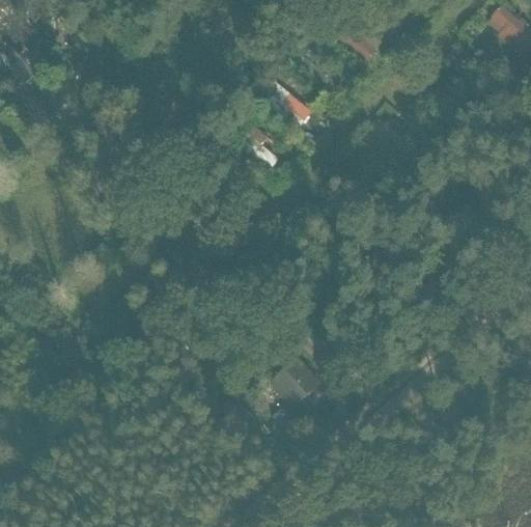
[(521,18),(519,20),(500,4),(490,16),(492,17),(486,22),(498,32),(496,35),(507,46),(505,48),(511,53),(515,49),(525,57),(530,50),(530,30),(525,25),(527,23),(521,18)]
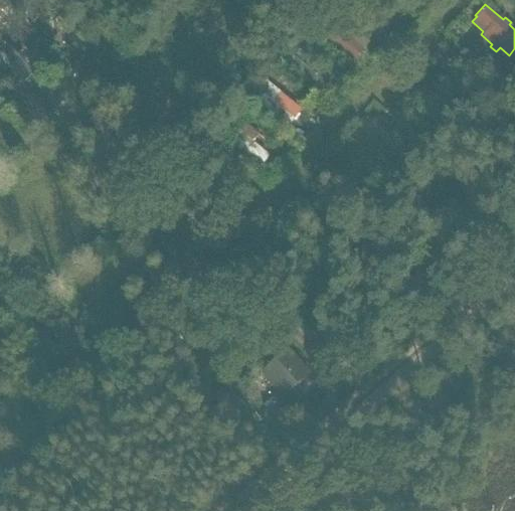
[(351,10),(343,11),(344,20),(352,19),(351,10)]
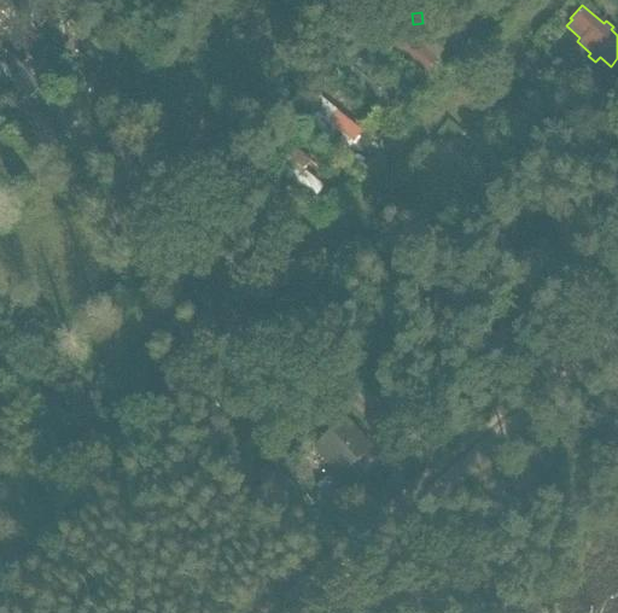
[(392,48),(427,68),(441,45),(406,25),(392,48)]
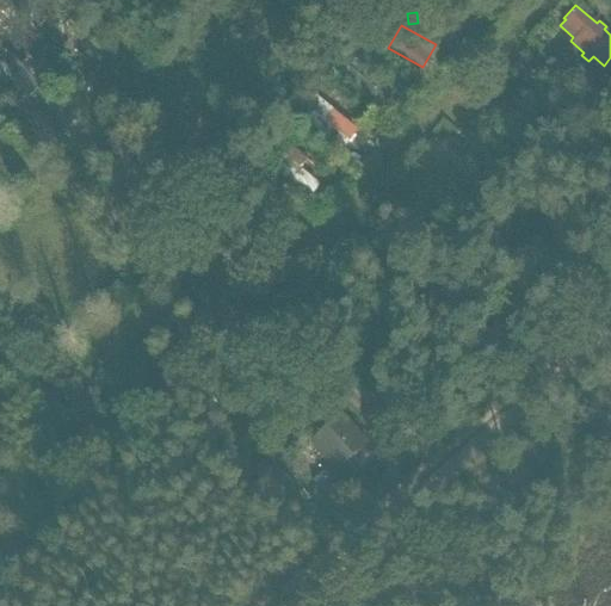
[(381,107),(396,86),(353,55),(338,75),(381,107)]
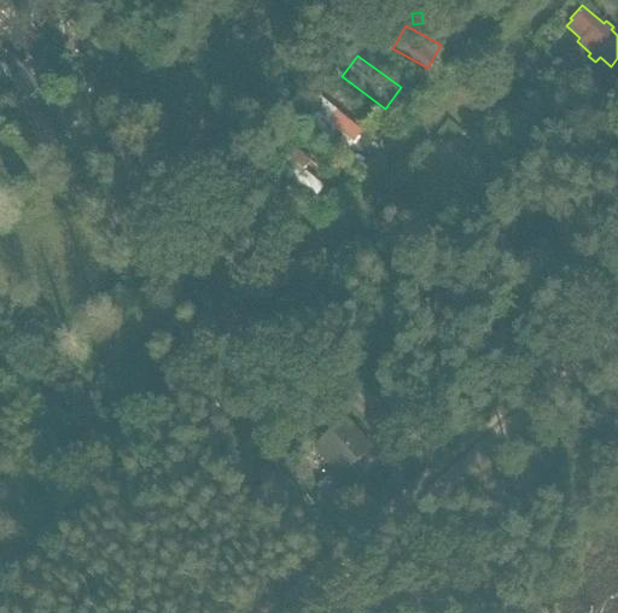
[(594,70),(587,79),(598,89),(606,80),(594,70)]
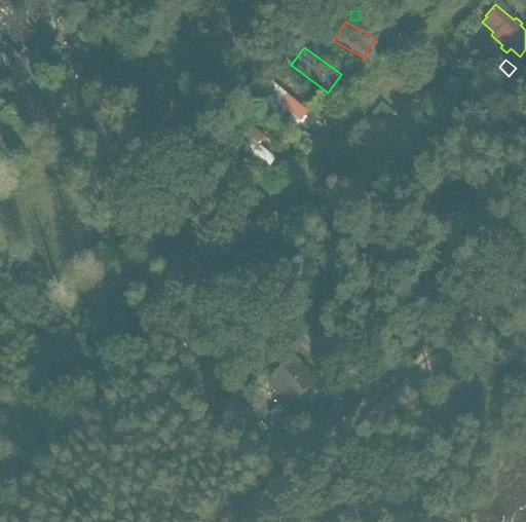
[(280,67),(274,75),(284,83),(290,74),(280,67)]
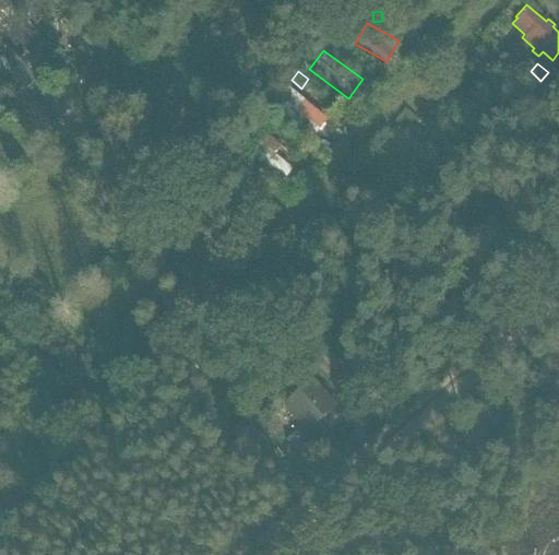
[(311,136),(328,113),(285,83),(269,106),(311,136)]
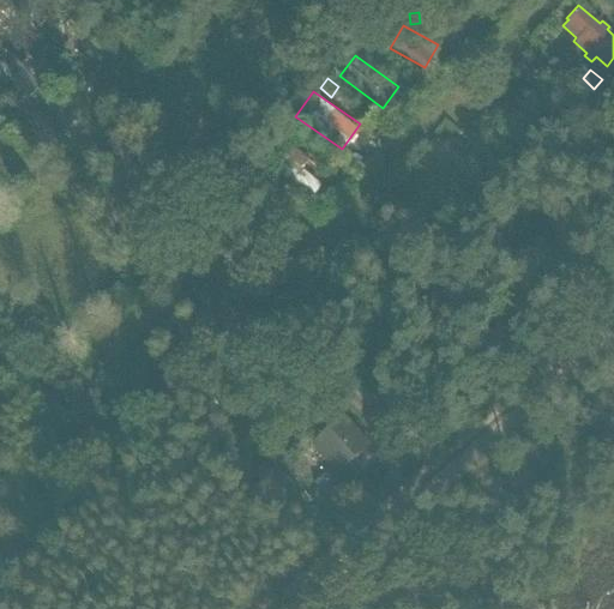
[(289,145),(276,173),(317,192),(331,164),(289,145)]
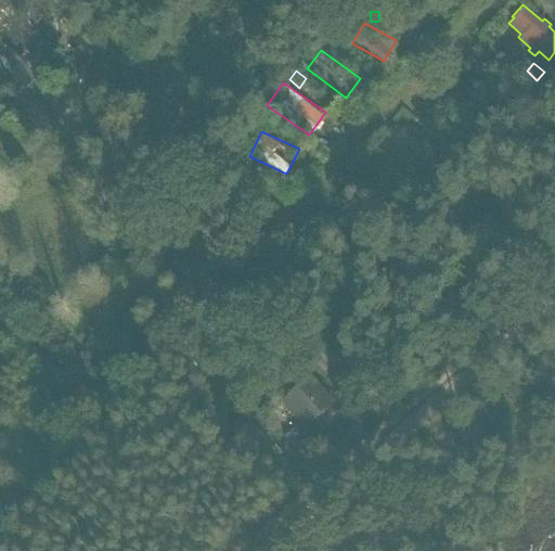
[(433,164),(426,170),(436,180),(442,173),(433,164)]
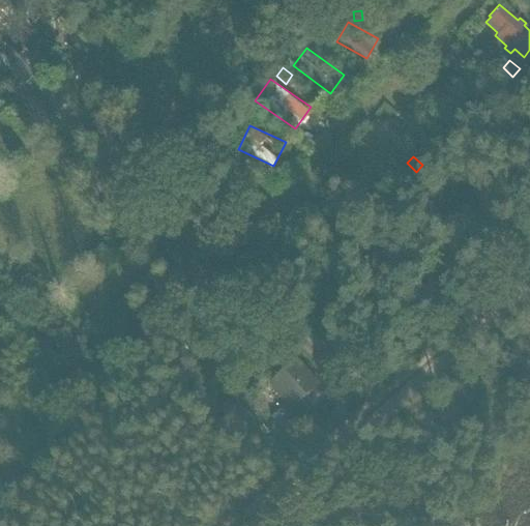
[(318,383),(295,358),(270,380),(288,400),(277,409),(291,425),(310,408),(301,398),(318,383)]
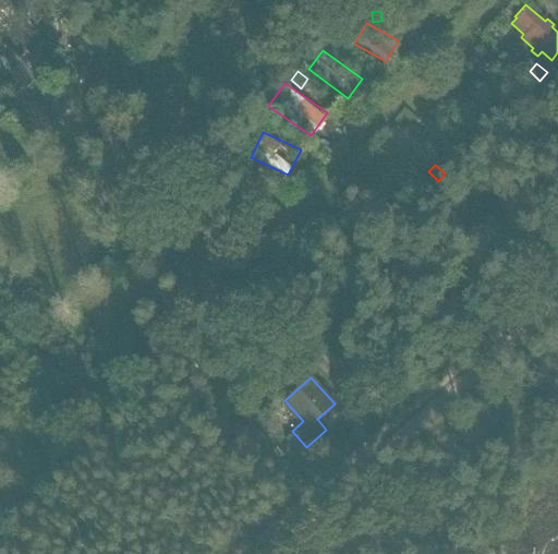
[(254,421),(246,428),(257,440),(265,433),(254,421)]
